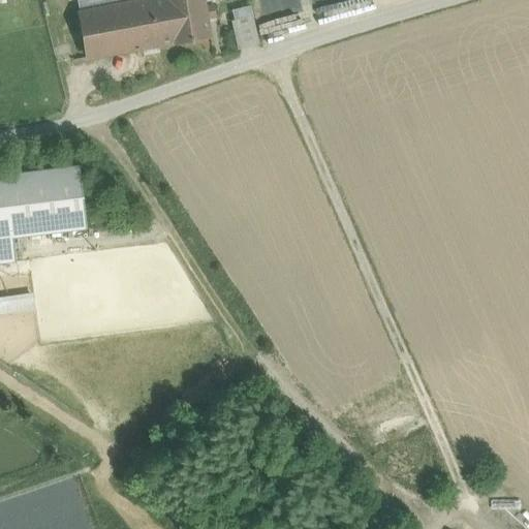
[(121,0),(123,5),(80,13),(88,58),(175,42),(166,0),(121,0)]
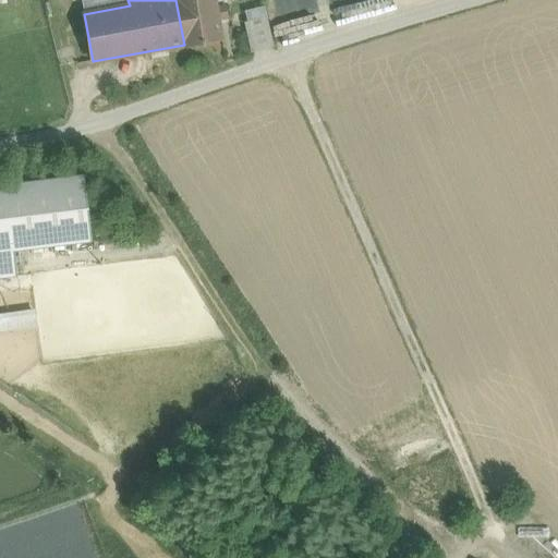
[(214,0),(176,0),(184,45),(220,38),(217,20),(228,17),(226,5),(215,8),(214,0)]
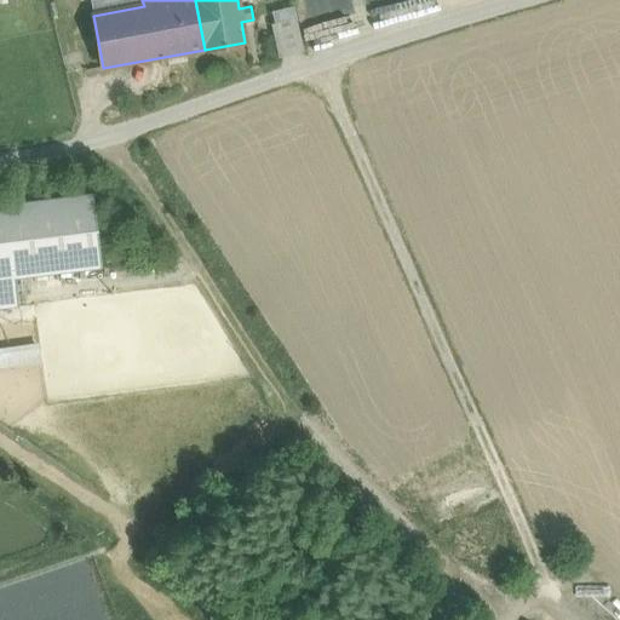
[(296,19),(271,24),(279,58),(304,52),(296,19)]
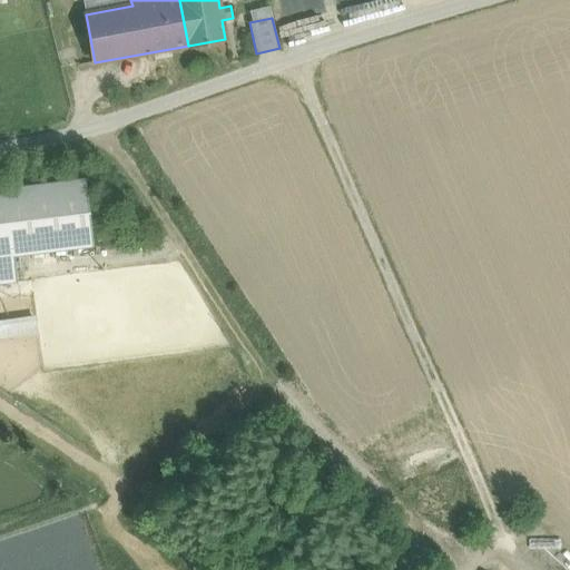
[(85,179),(0,189),(0,284),(18,282),(15,256),(94,247),(85,179)]
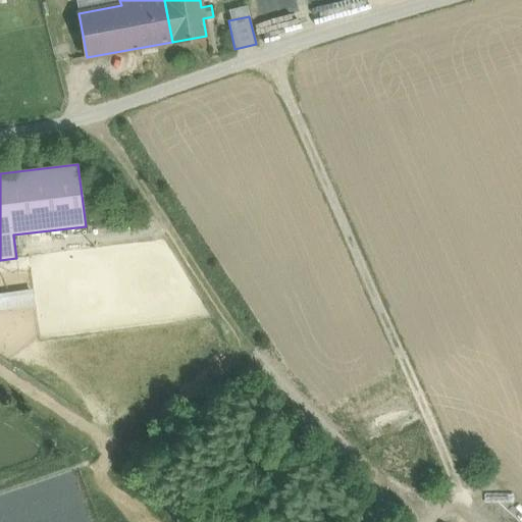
[(0,292),(0,308),(34,303),(31,286),(0,292)]
